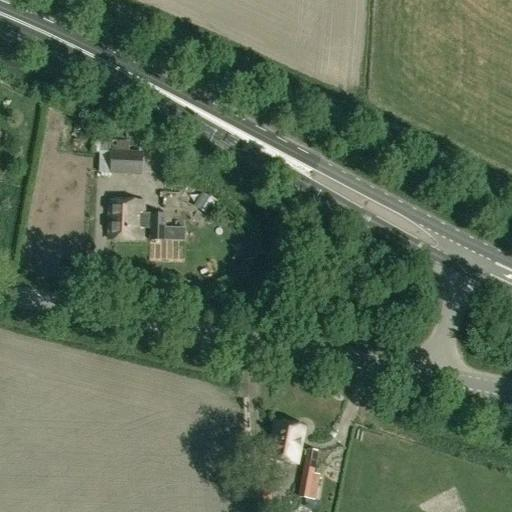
[(125,140),(137,140),(137,130),(133,129),(133,131),(130,131),(130,129),(126,129),(125,140)]
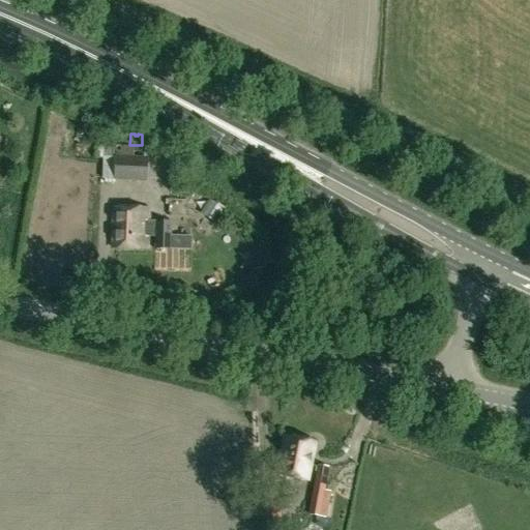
[(114,181),(146,182),(147,158),(115,157),(114,181)]
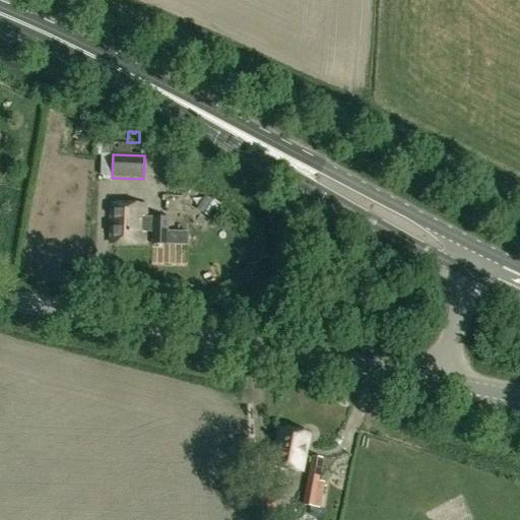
[(146,206),(112,205),(111,244),(145,246),(146,206)]
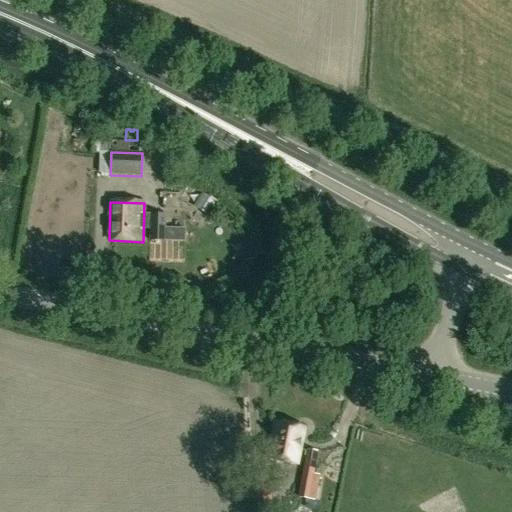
[(170,229),(166,229),(166,215),(149,215),(149,242),(165,243),(165,241),(185,242),(185,216),(170,216),(170,229)]
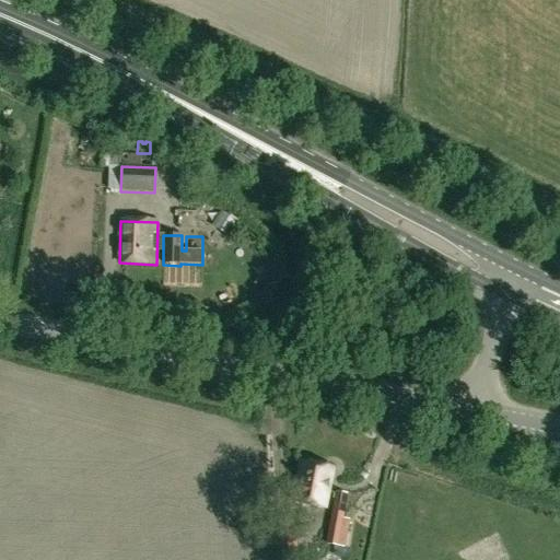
[(333,469),(301,464),(294,503),(326,509),(333,469)]
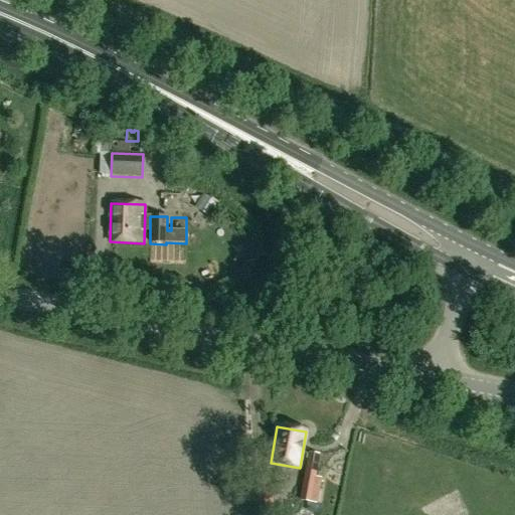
[(319,456),(308,453),(304,475),(299,500),(316,504),(317,503),(319,503),(322,488),(319,487),(321,478),(315,477),(317,468),(319,456)]
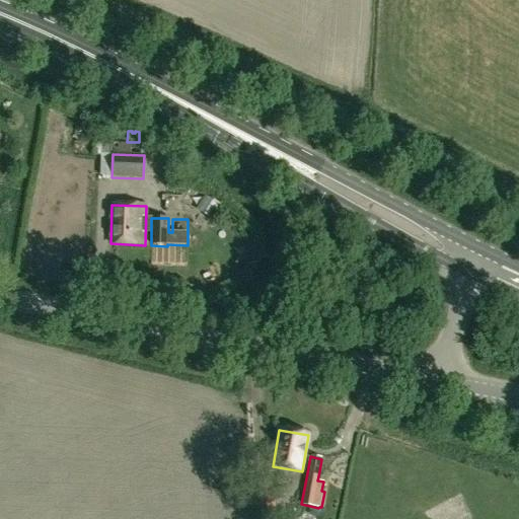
[(274,483),(256,483),(256,513),(276,512),(274,483)]
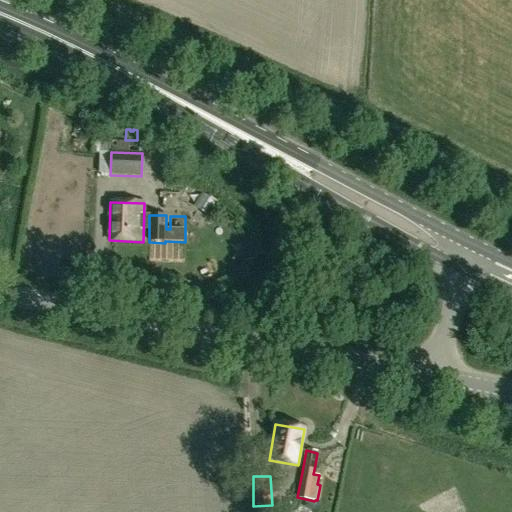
All buildings are outlined.
